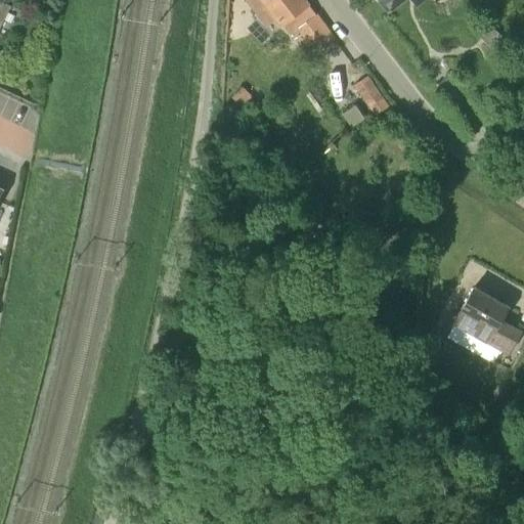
[(8,25),(15,10),(10,7),(11,5),(0,0),(0,28),(3,23),(8,25)]
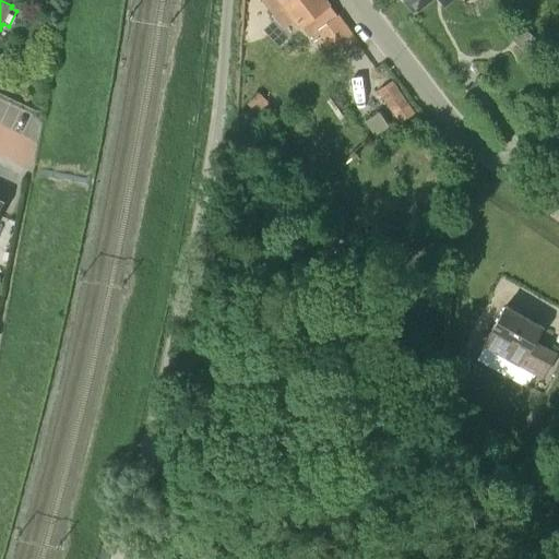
[(328,4),(324,0),(263,0),(268,6),(275,0),(278,0),(299,26),(309,20),(317,32),(328,23),(331,28),(316,40),(329,60),(356,39),(337,14),(329,3),(328,4)]
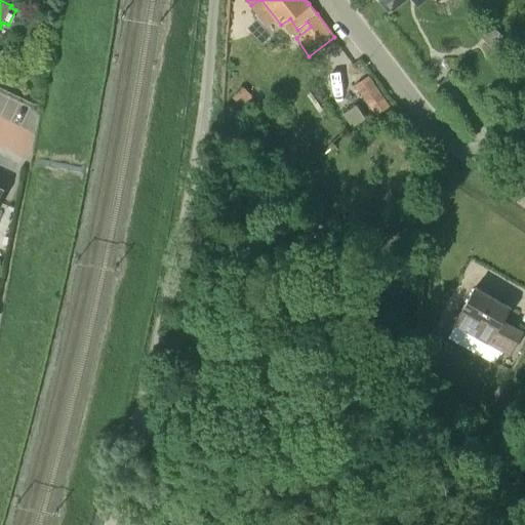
[(412,0),(418,6),(425,0),(382,0),(390,9),(401,0),(412,0)]
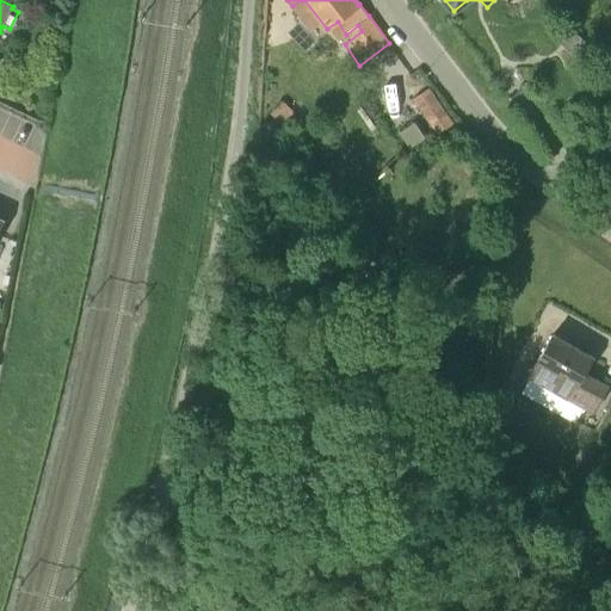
[(574,60),(587,47),(572,31),(559,44),(574,60)]
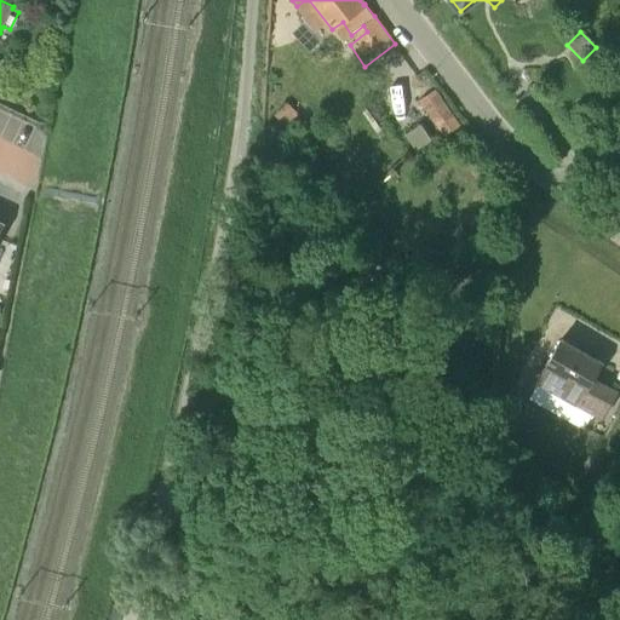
[(432,121),(449,110),(435,86),(418,97),(432,121)]
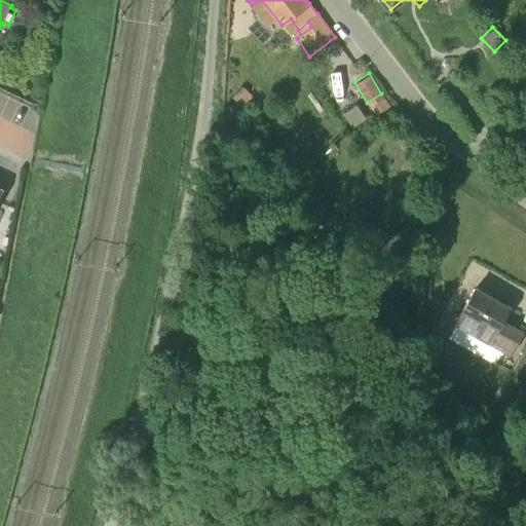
[(242,107),(254,96),(242,84),(231,96),(242,107)]
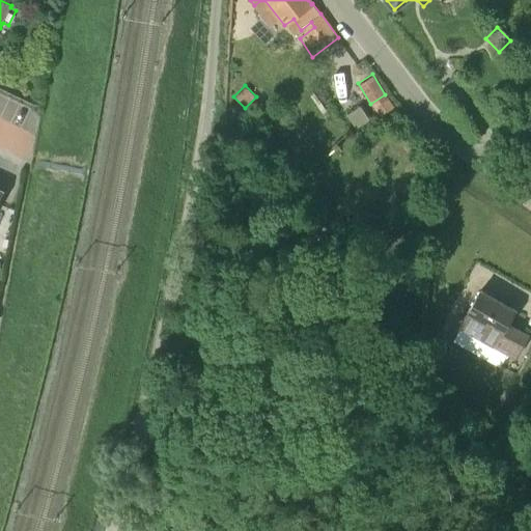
[(472,353),(501,303),(481,291),(460,328),(453,342),(472,353)]
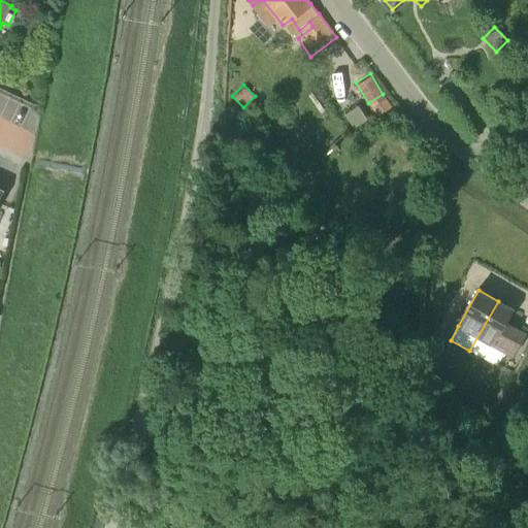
[(512,358),(525,334),(504,323),(513,309),(498,301),(469,351),(483,358),(490,344),(512,358)]
